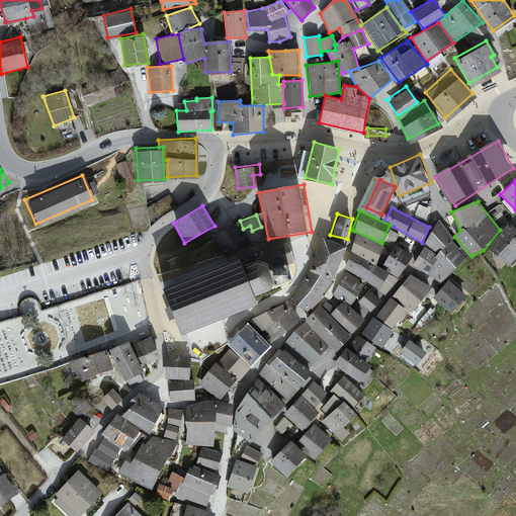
[(231,244),(236,253),(252,244),(238,220),(210,236),(220,251),(231,244)]
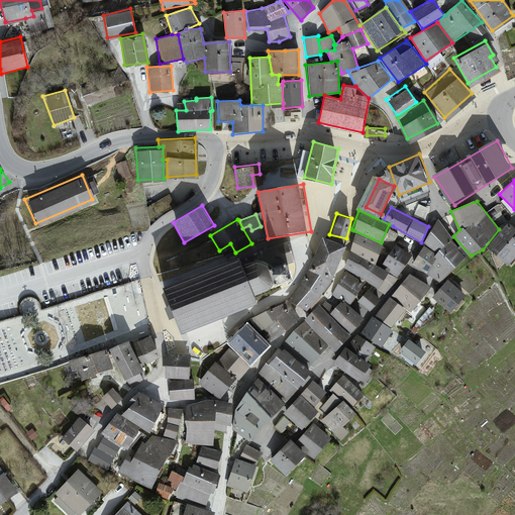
[(435,222),(422,243),(425,245),(412,265),(427,275),(439,283),(467,256),(435,222)]
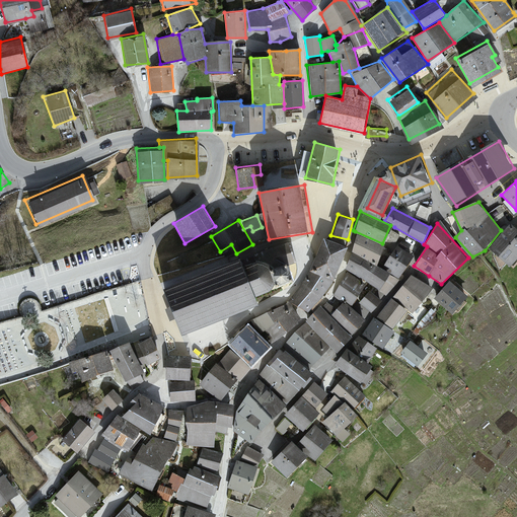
[(516,228),(510,224),(488,249),(510,267),(516,257),(516,228)]
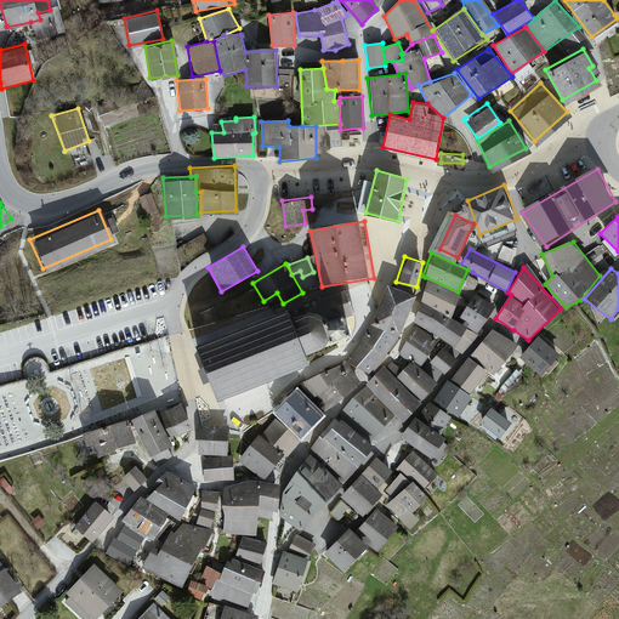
[(425,277),(419,299),(449,316),(458,291),(425,277)]
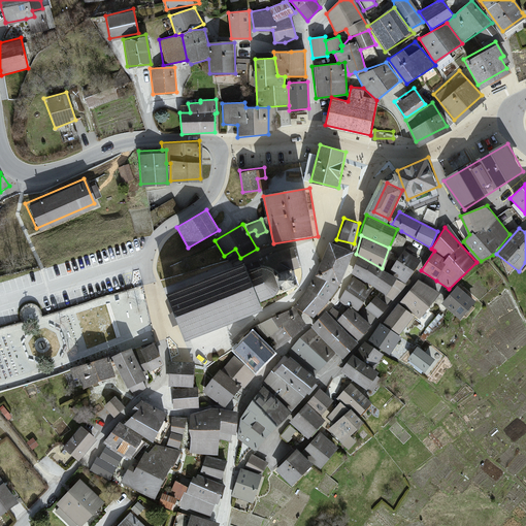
[(354,251),(330,241),(318,273),(341,283),(354,251)]
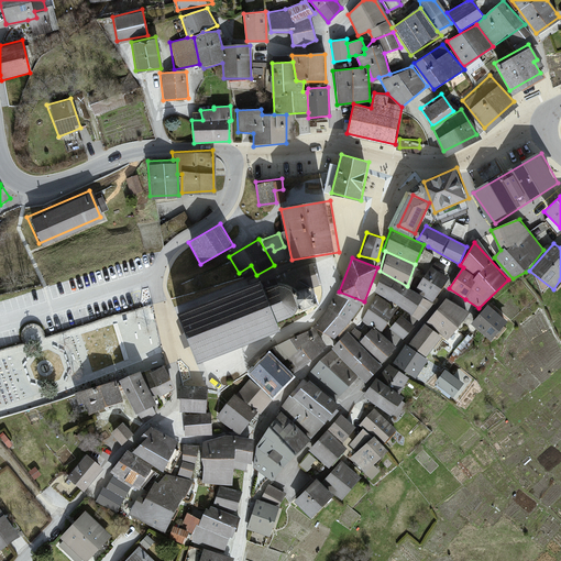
[(432,303),(439,294),(444,286),(451,277),(432,264),(414,289),(432,303)]
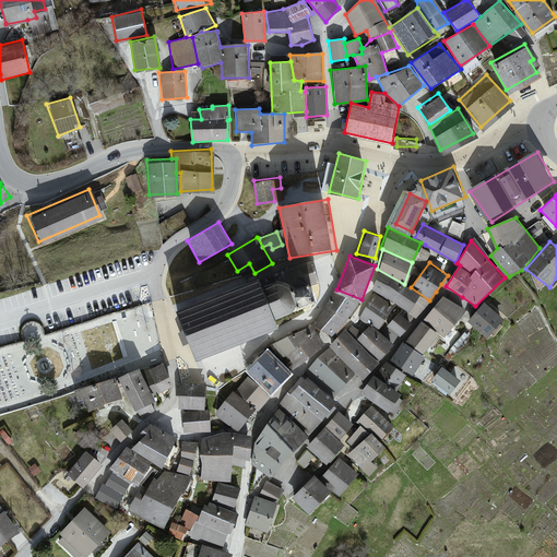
[(380,274),(371,288),(410,311),(418,296),(380,274)]
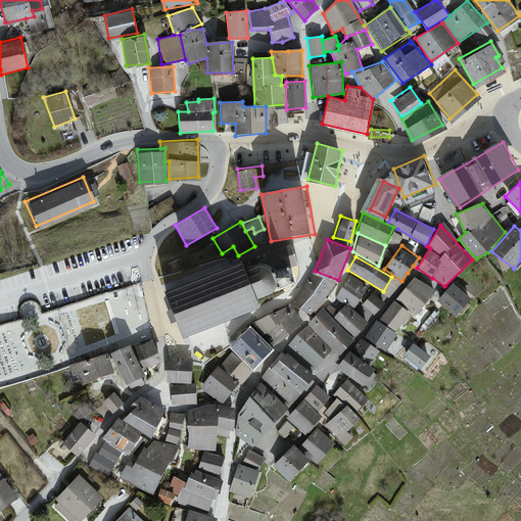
[(240,261),(163,291),(181,334),(257,304),(255,297),(293,282),(289,272),(288,272),(286,265),(273,270),(269,266),(264,263),(257,262),(243,268),(240,261)]
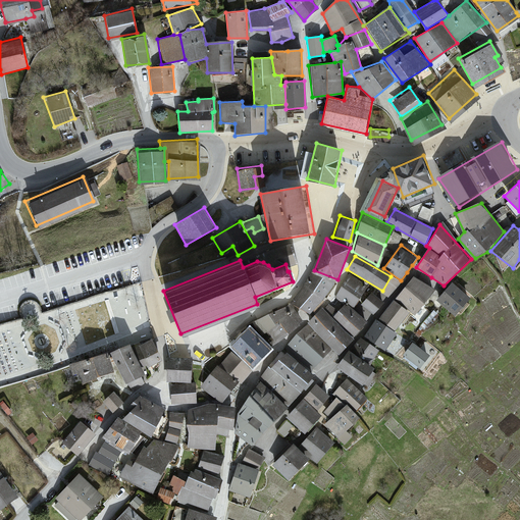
[(305,286),(295,300),(310,313),(324,302),(335,283),(312,273),(305,286)]
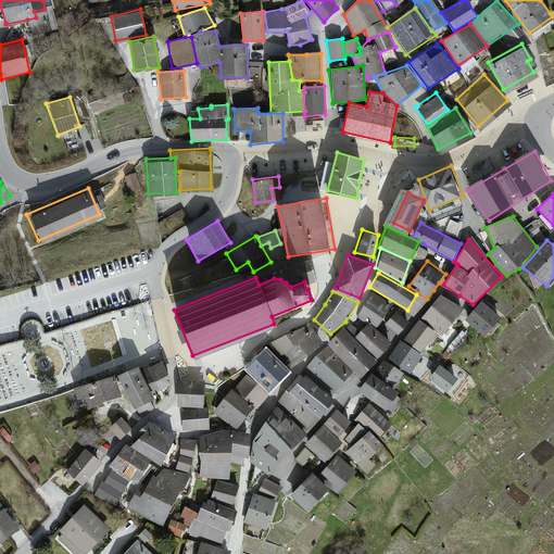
[(369,291),(356,315),(375,328),(390,304),(369,291)]
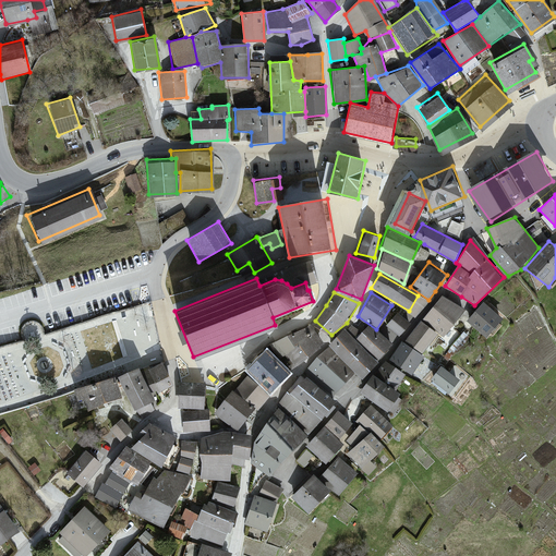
[(433,306),(422,319),(444,337),(464,310),(458,304),(456,307),(440,297),(433,306)]
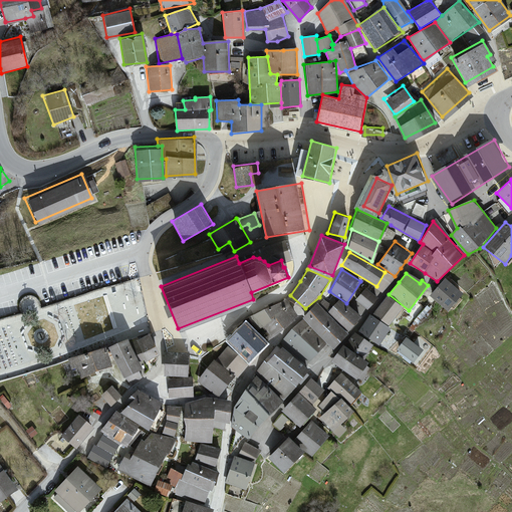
[(444,279),(430,295),(447,310),(462,294),(444,279)]
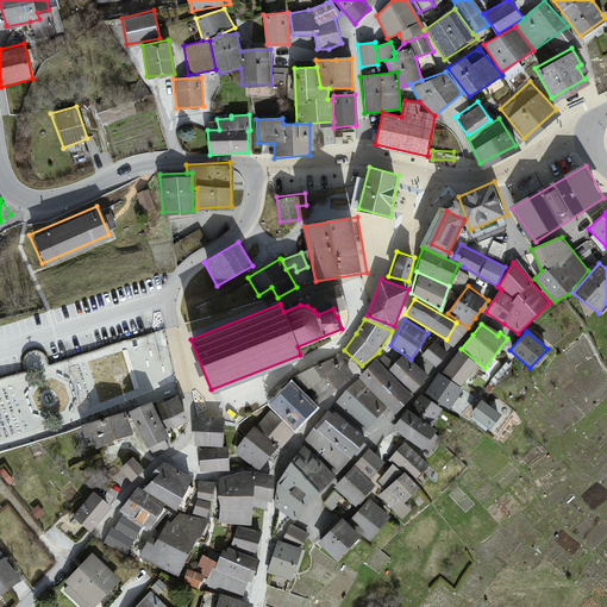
[(432,342),(420,355),(435,368),(448,355),(432,342)]
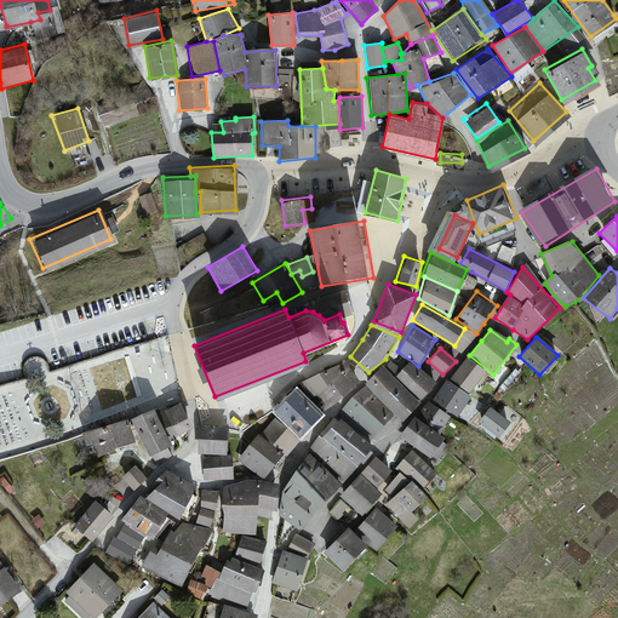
[(467,358),(450,379),(469,393),(485,371),(467,358)]
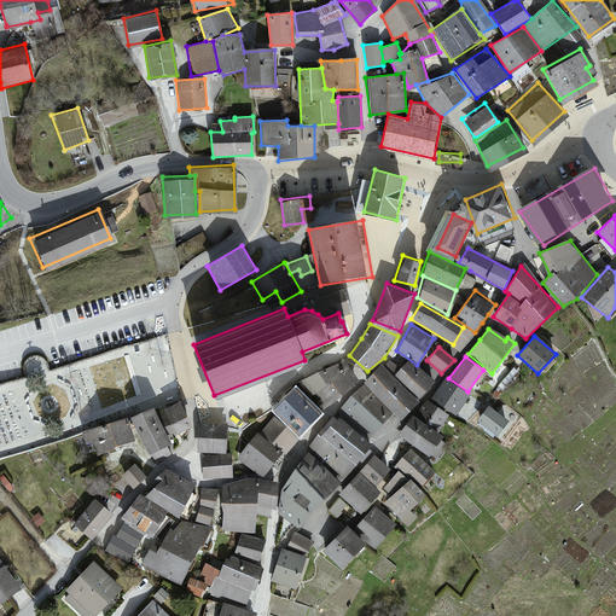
[(342,359),(297,382),(320,407),(356,378),(342,359)]
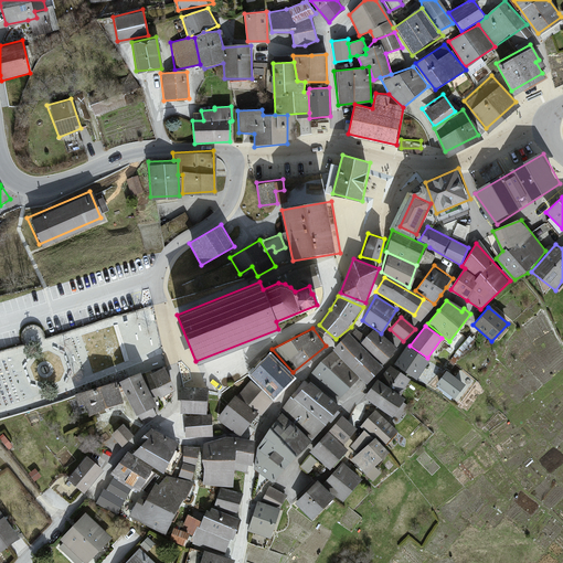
[(373,330),(361,342),(384,364),(397,350),(373,330)]
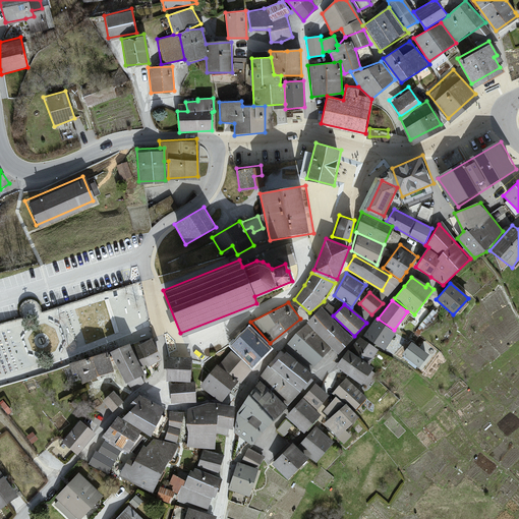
[(326,310),(309,326),(337,354),(353,339),(326,310)]
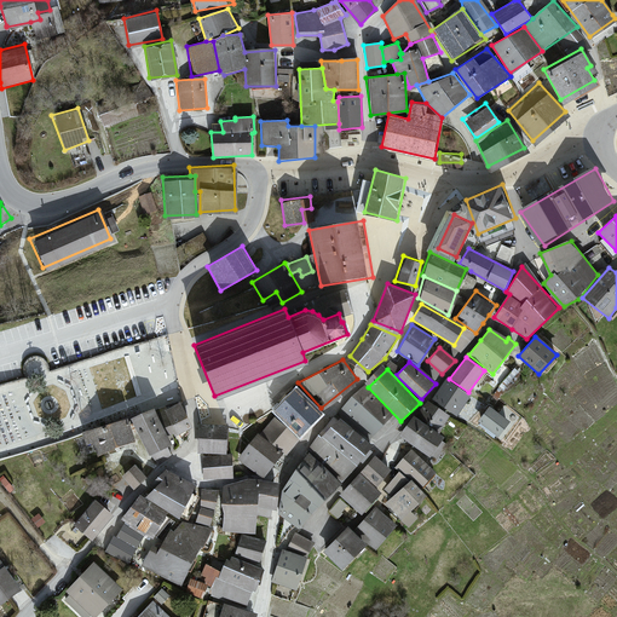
[(443,379),(430,398),(457,415),(470,397),(443,379)]
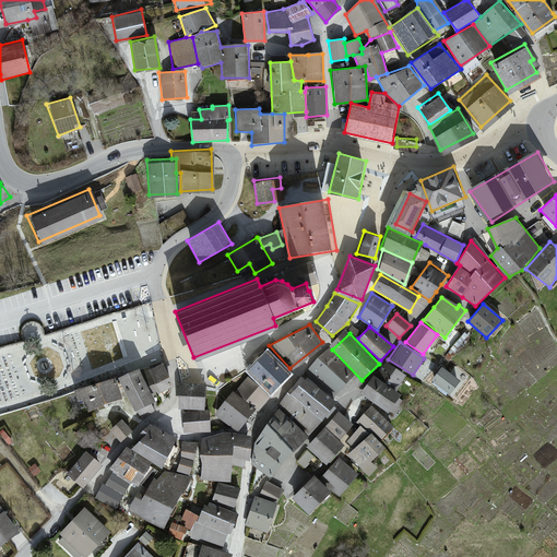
[(328,350),(303,374),(333,396),(354,376),(328,350)]
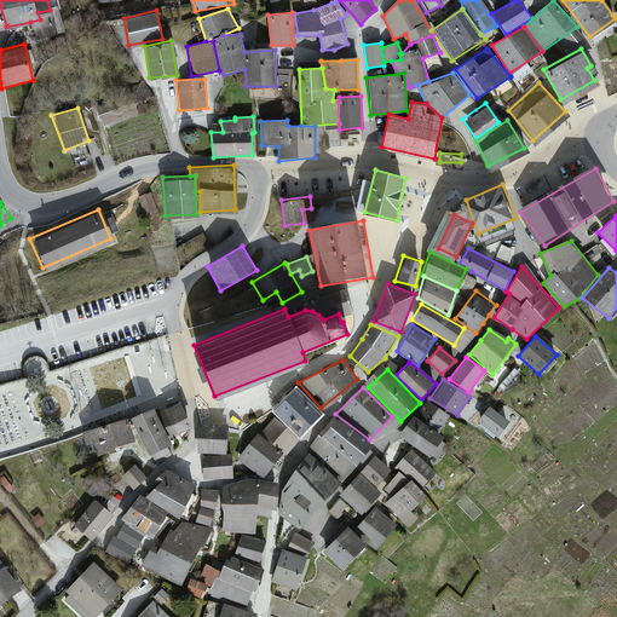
[(327,416),(294,388),(275,413),(305,436),(327,416)]
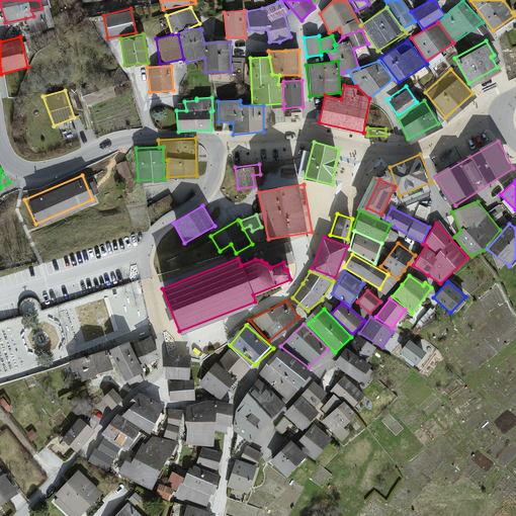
[(356,335),(347,348),(366,360),(375,348),(356,335)]
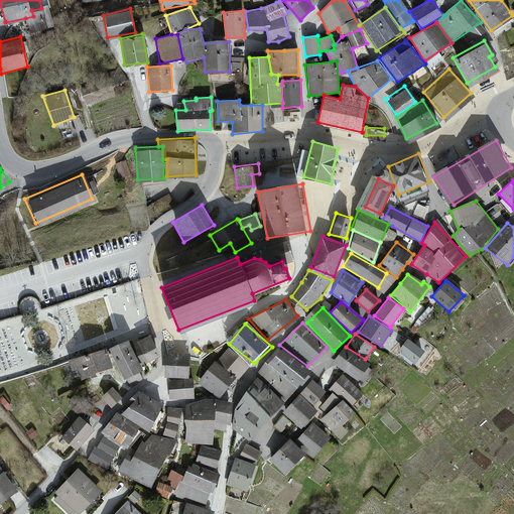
[(138,342),(147,363),(159,357),(149,337),(138,342)]
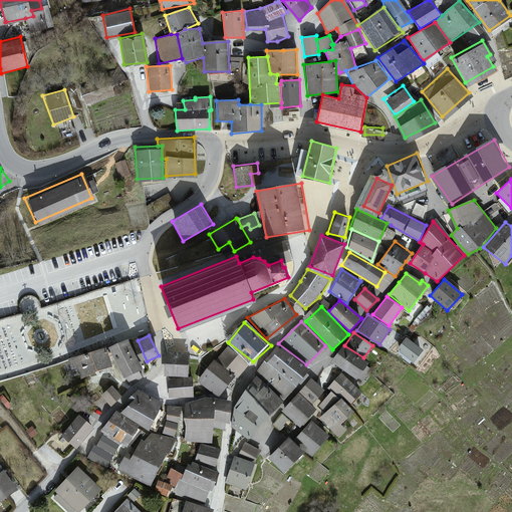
[(405,337),(396,348),(413,361),(422,350),(405,337)]
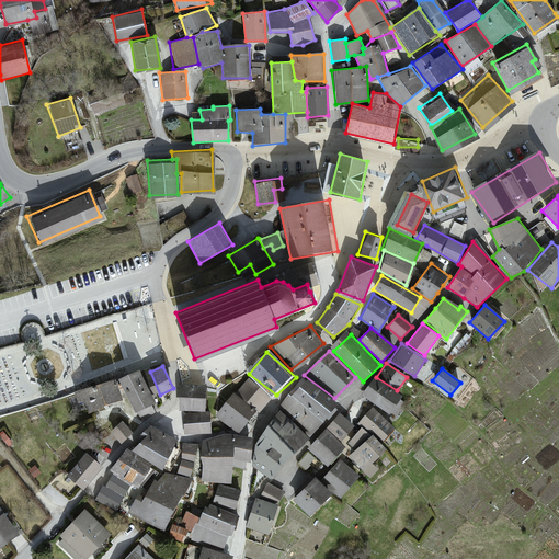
[(140,371),(120,380),(136,413),(156,403),(140,371)]
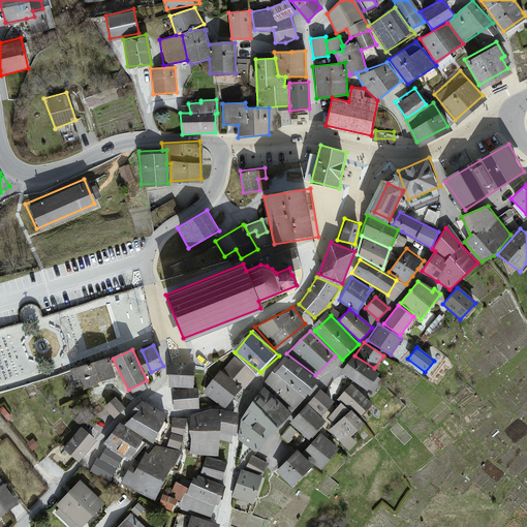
[(255,375),(233,357),(220,370),(244,389),(255,375)]
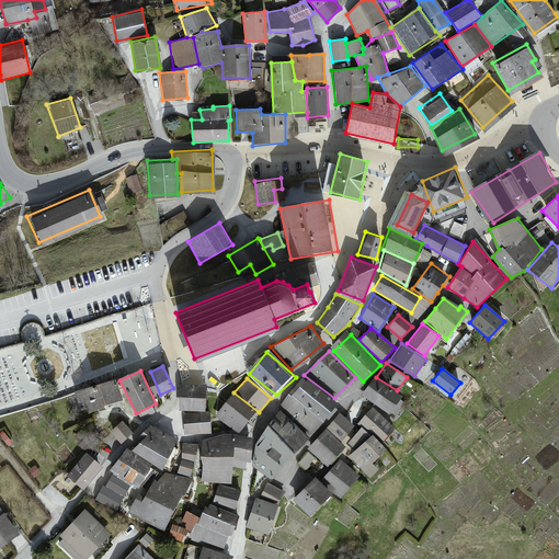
[(374,378),(364,394),(394,413),(403,397),(374,378)]
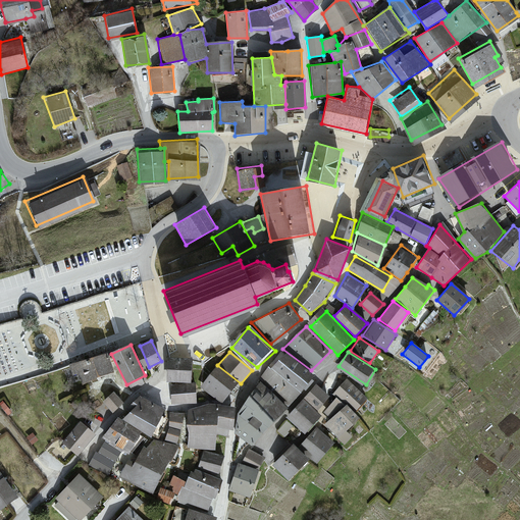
[(107,353),(67,367),(70,376),(78,374),(81,384),(114,373),(107,353)]
